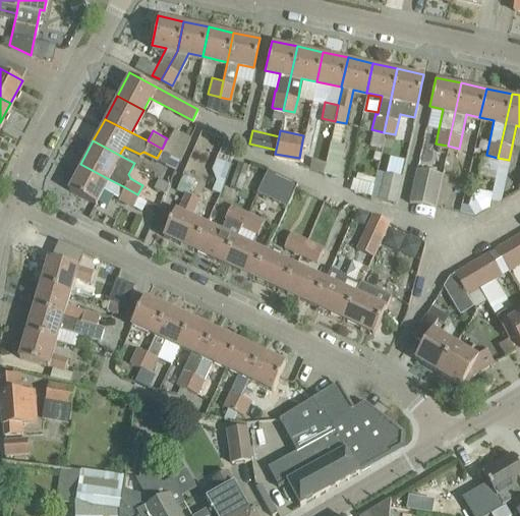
[(236,160),(236,161),(229,183),(240,187),(247,163),(236,160)]
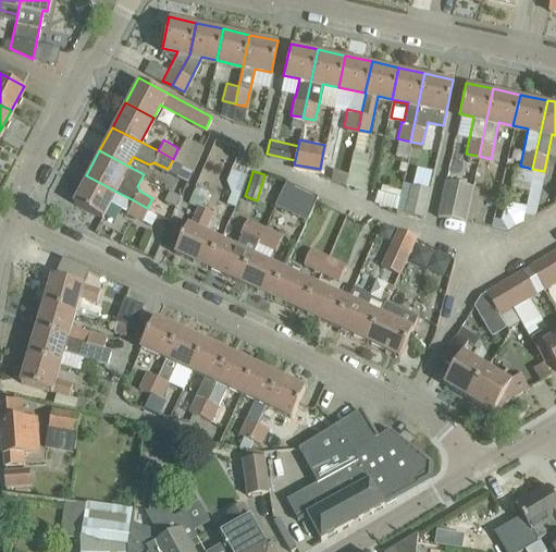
[(132,199),(114,191),(86,175),(73,200),(101,216),(109,200),(126,210),(132,199)]
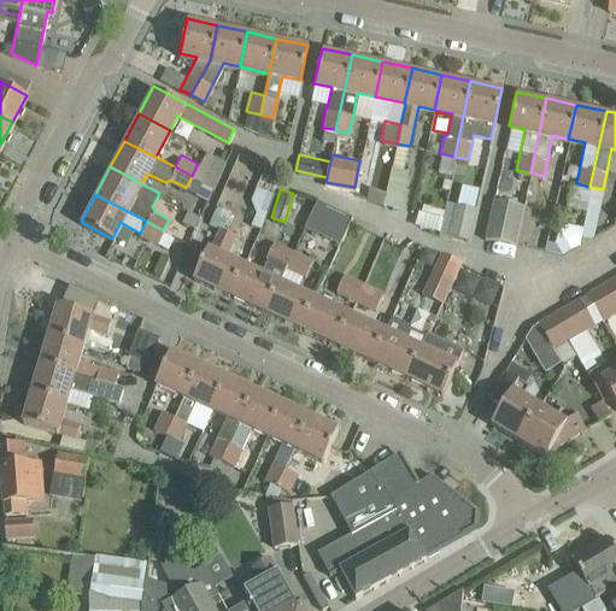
[(523,204),(493,197),(492,197),(484,236),(515,242),(523,204)]
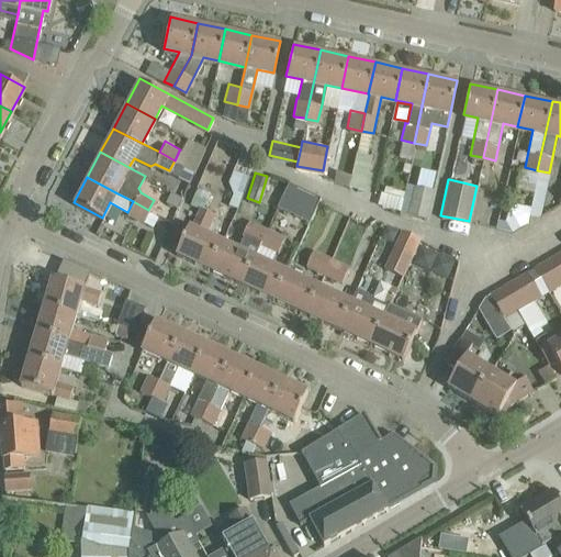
[(287,181),(283,189),(276,207),(309,220),(320,196),(287,181)]
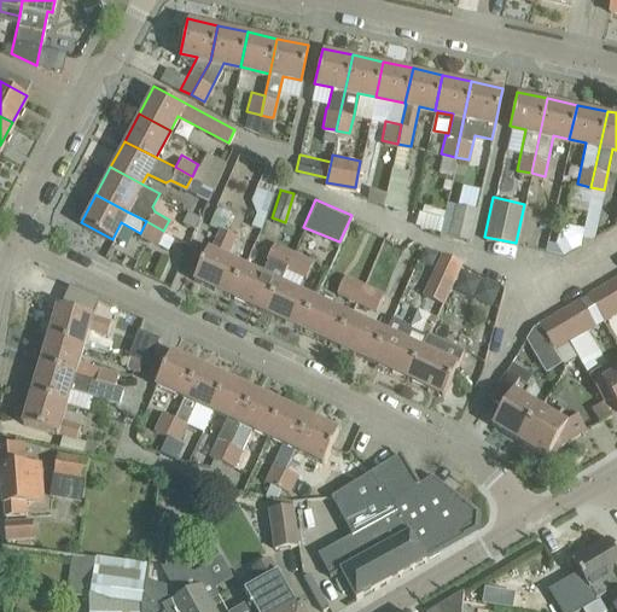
[(470,239),(477,207),(455,200),(448,234),(470,239)]
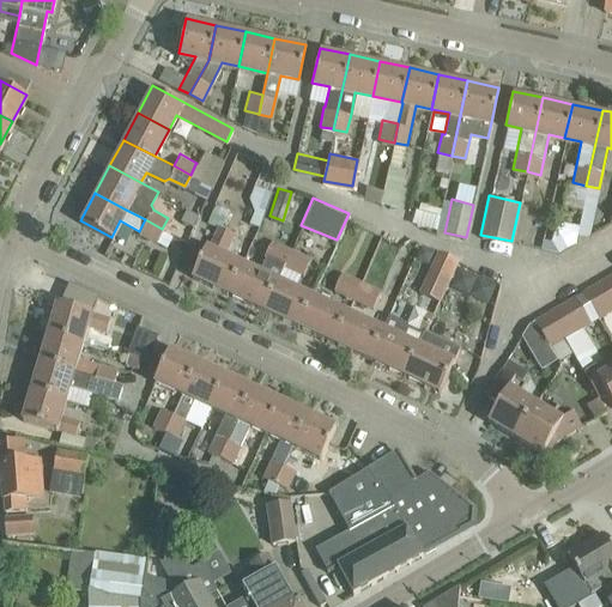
[(216,201),(207,219),(218,224),(225,206),(216,201)]
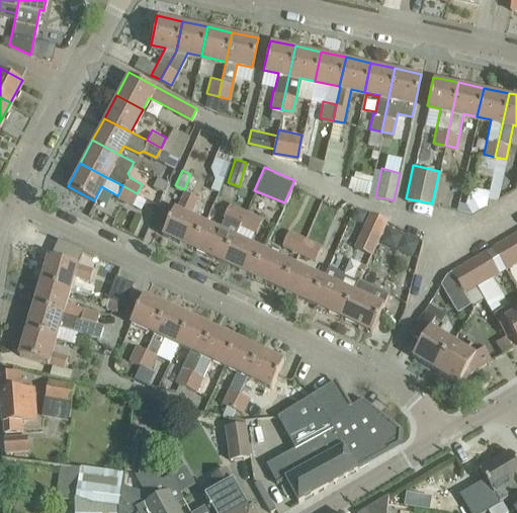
[(132,202),(137,193),(122,185),(117,195),(132,202)]
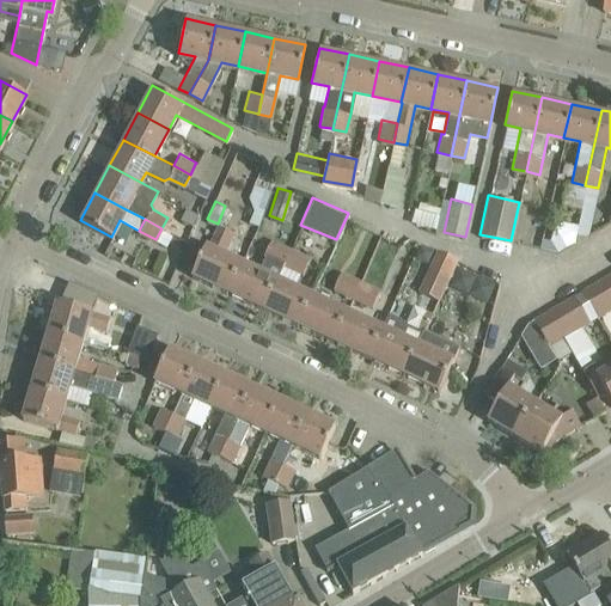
[(191,274),(227,291),(242,261),(222,252),(232,231),(218,224),(207,245),(206,244),(191,274)]
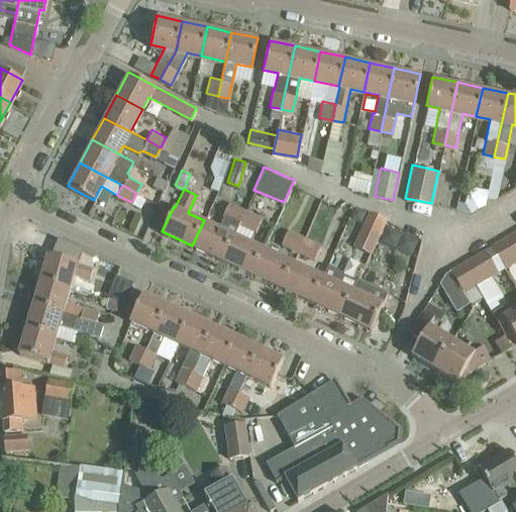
[(192,245),(221,260),(233,233),(233,234),(238,223),(245,208),(229,200),(221,215),(223,216),(218,226),(204,220),(192,245)]
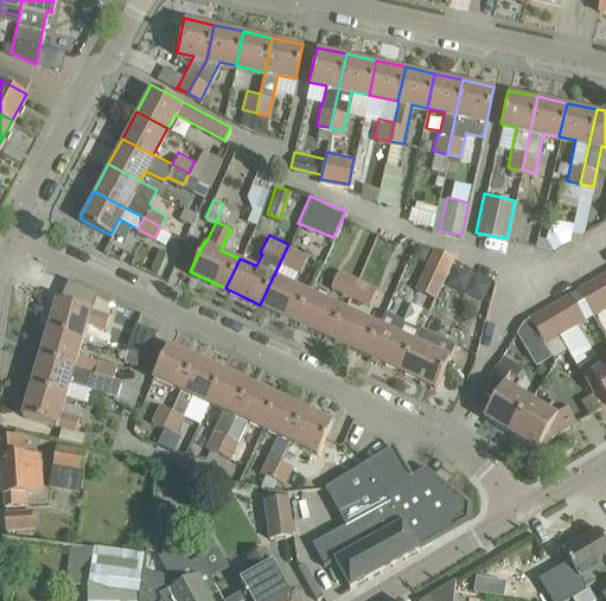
[(308,253),(288,244),(280,262),(300,270),(308,253)]
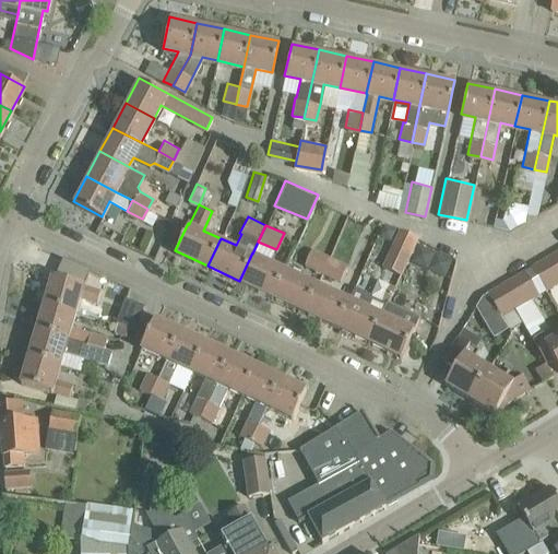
[(418,236),(399,227),(381,264),(401,273),(418,236)]
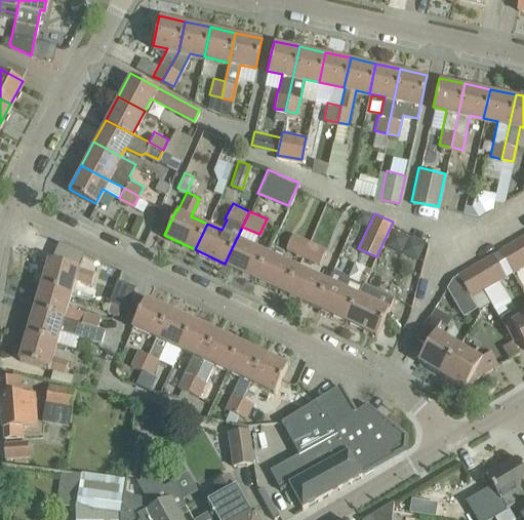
[(401,226),(392,243),(419,258),(428,241),(401,226)]
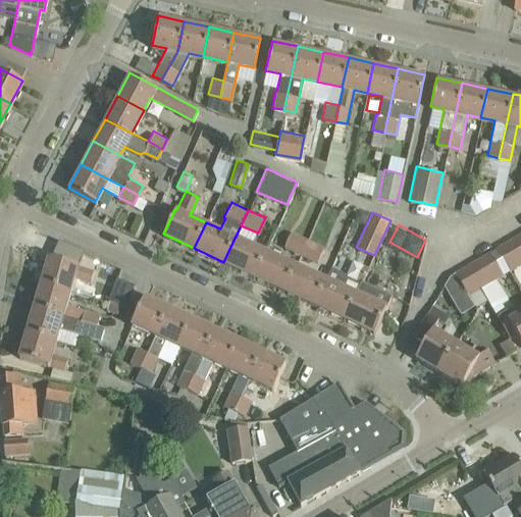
[(282,246),(300,253),(307,237),(291,229),(282,246)]
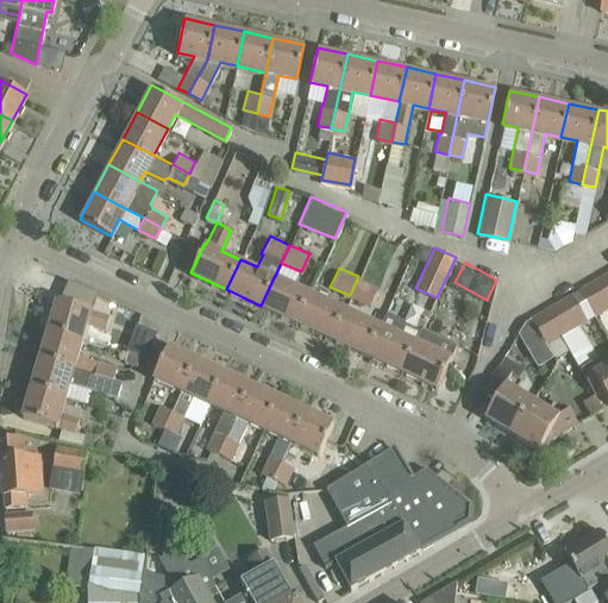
[(309,291),(275,276),(275,275),(261,306),(296,321),(309,291)]
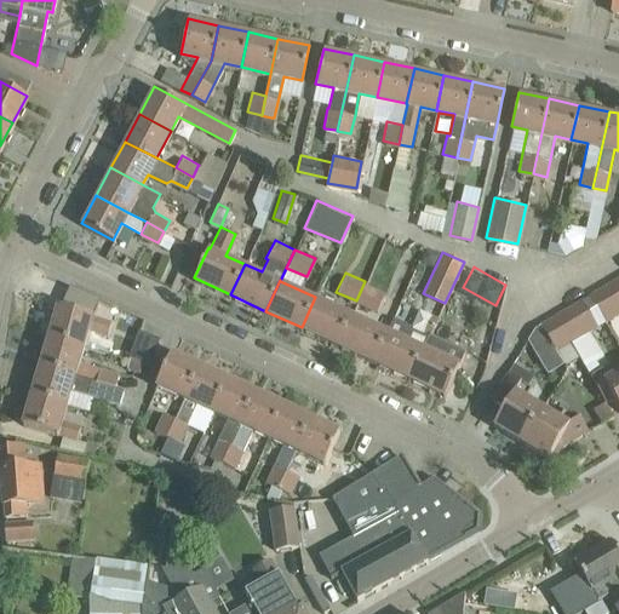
[(618,294),(611,280),(588,293),(603,320),(618,310),(618,294)]
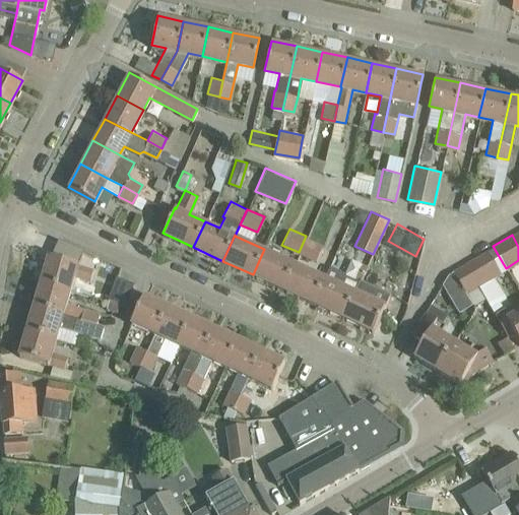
[(323,244),(306,236),(299,252),(315,260),(323,244)]
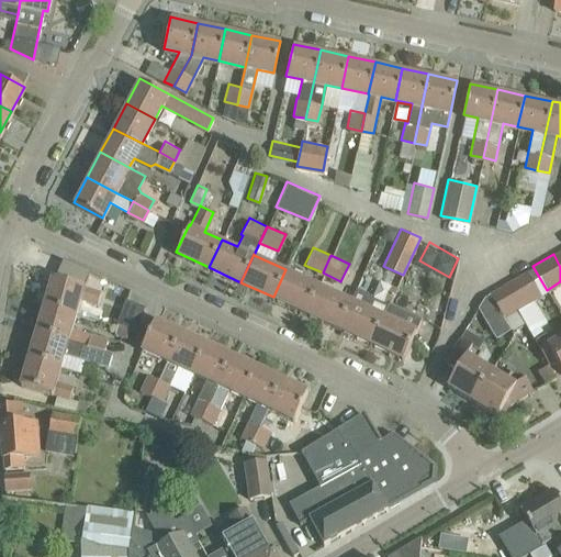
[(285,269),(273,297),(305,312),(318,285),(285,269)]
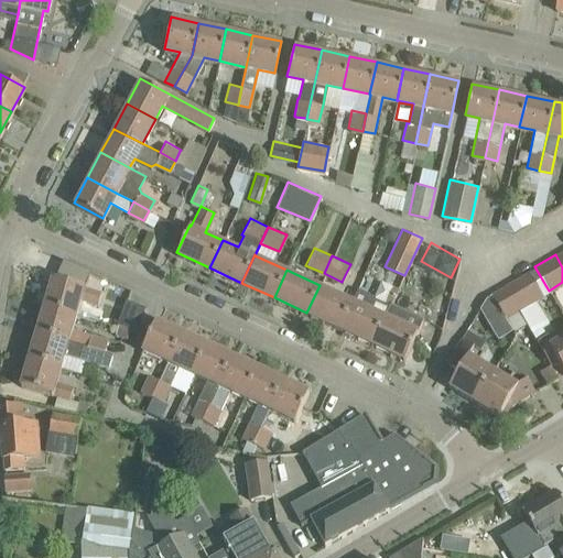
[(516,277),(530,302),(542,295),(528,271),(516,277)]
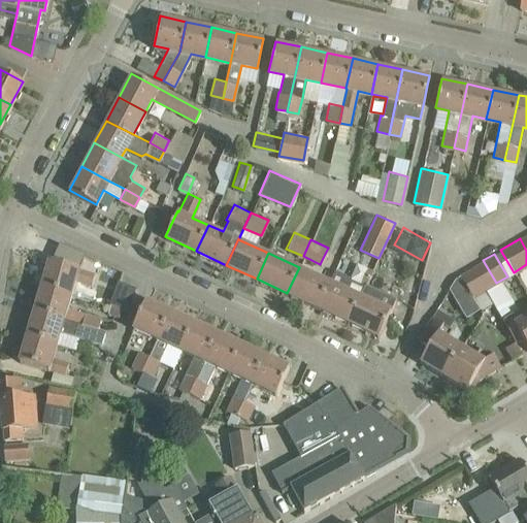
[(41,285),(70,293),(75,278),(91,283),(94,271),(48,258),(41,285)]
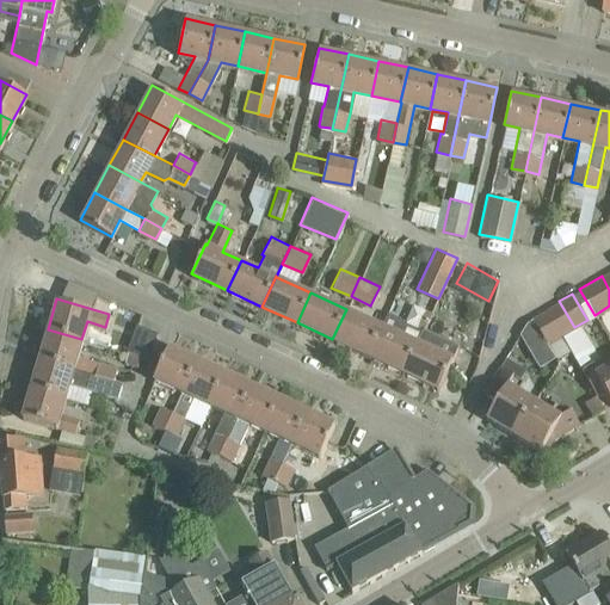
[(381,325),(367,355),(402,371),(423,327),(431,310),(412,301),(405,318),(387,310),(381,325)]
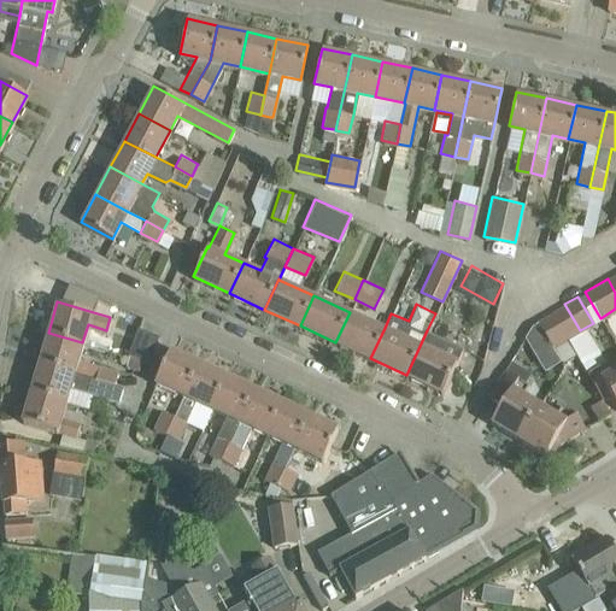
[(551,312),(567,339),(573,335),(580,330),(564,304),(557,309),(551,312)]
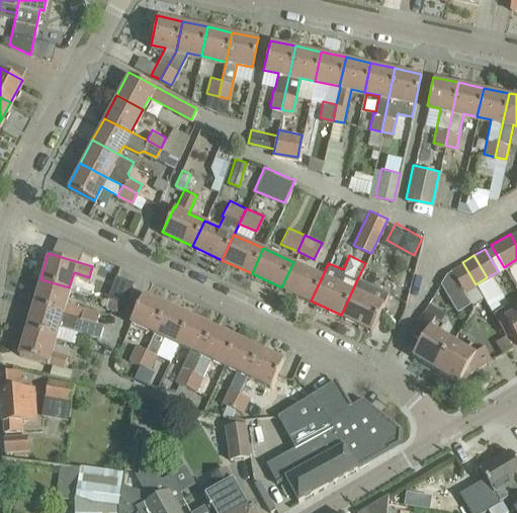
[(281,287),(311,301),(323,275),(293,262),(281,287)]
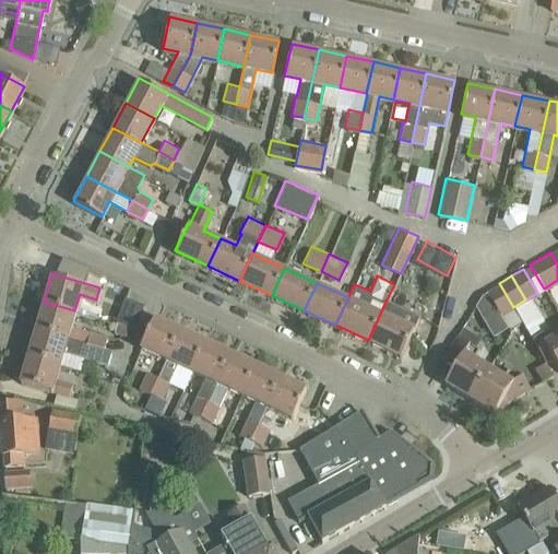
[(499,283),(486,291),(500,315),(513,307),(499,283)]
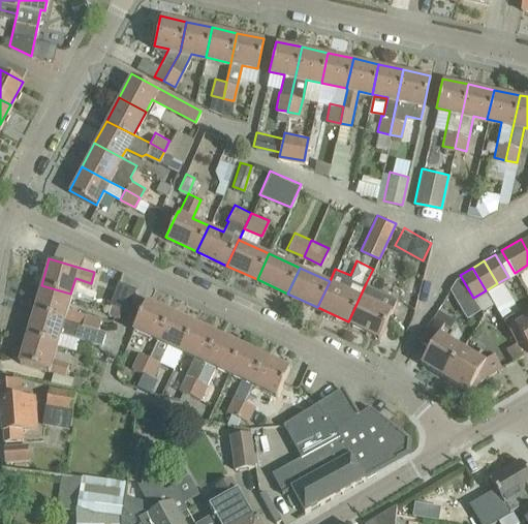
[(126,307),(135,286),(118,279),(110,302),(126,307)]
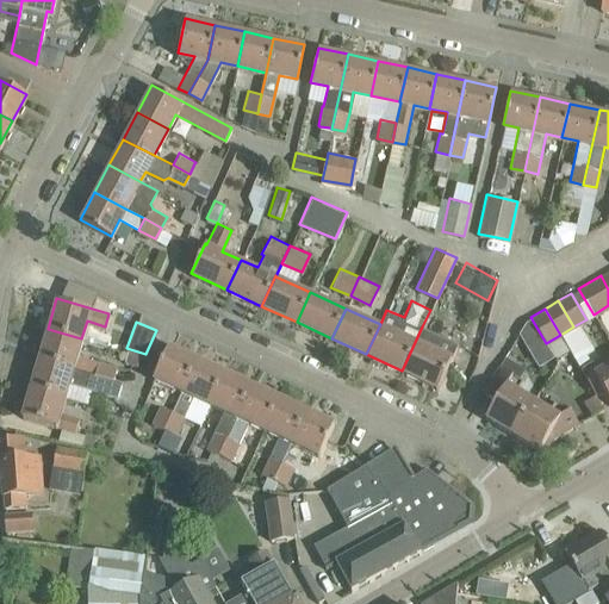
[(458,343),(422,327),(402,371),(437,387),(458,343)]
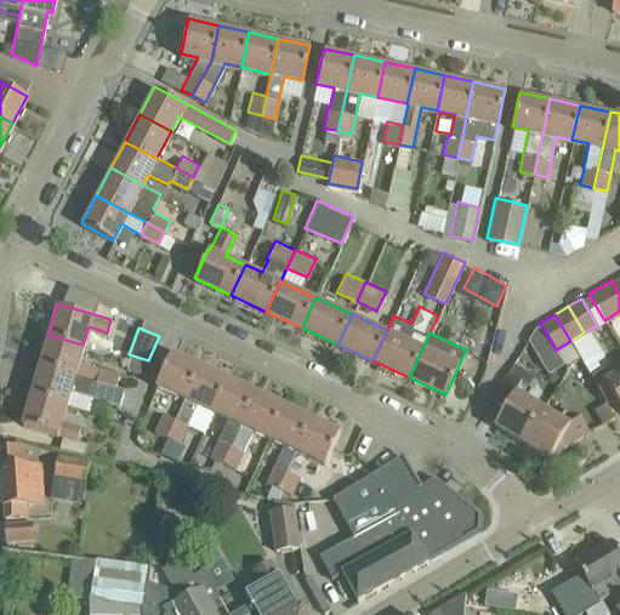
[(114,385),(115,385),(119,371),(79,360),(83,345),(49,335),(40,363),(114,385)]
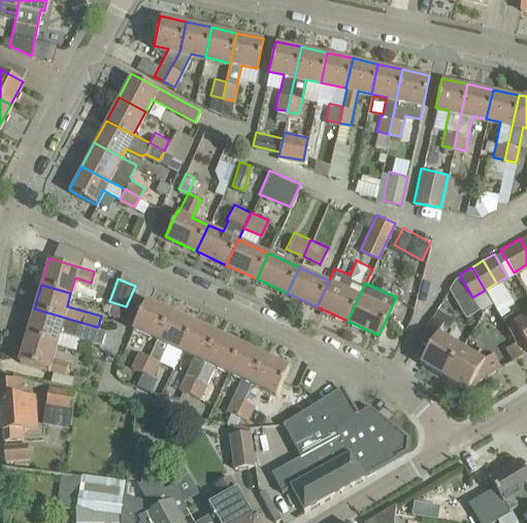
[(132,326),(156,337),(169,309),(145,298),(132,326)]
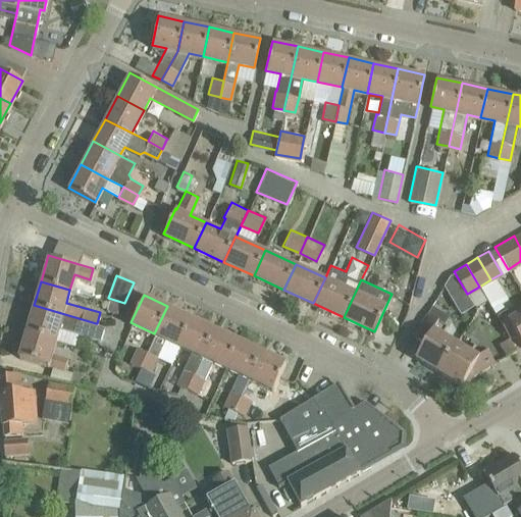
[(27,329),(55,338),(58,327),(100,340),(104,325),(97,323),(96,323),(34,305),(27,329)]
